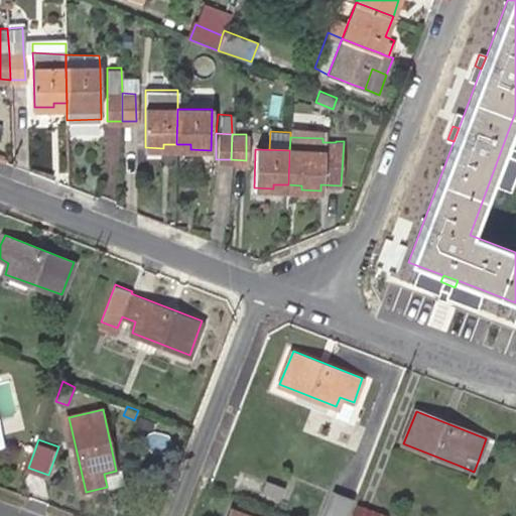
[(284,487),(266,482),(262,492),(280,499),(284,487)]
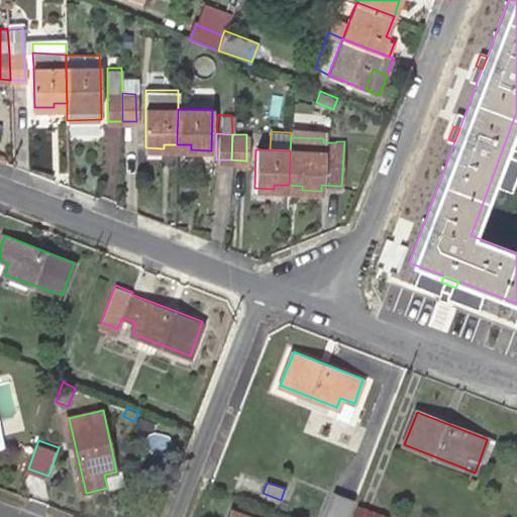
[(334,490),(323,516),(348,516),(356,499),(334,490)]
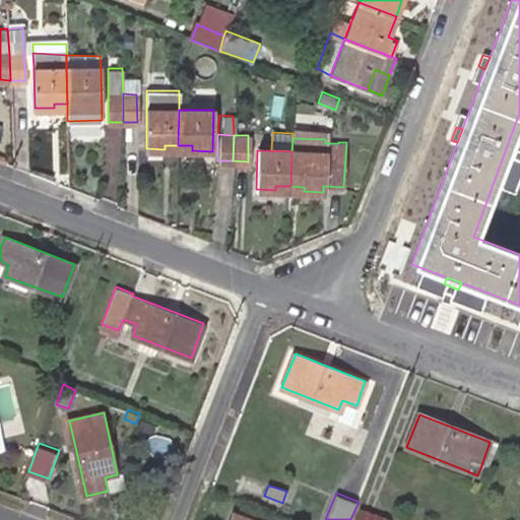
[(389,519),(362,509),(356,519),(389,519)]
